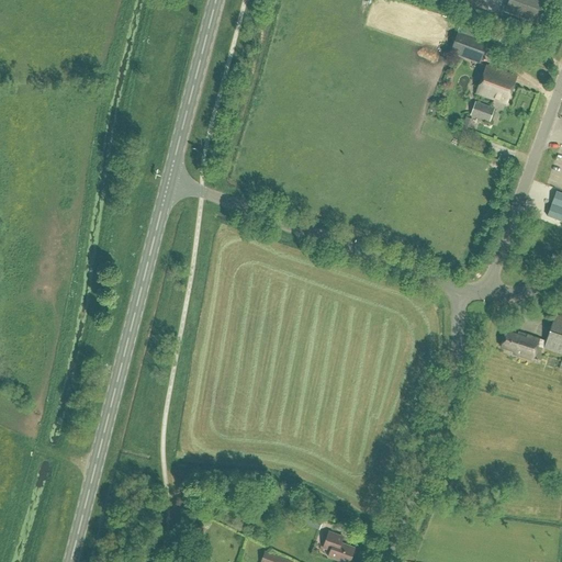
[(508,0),(505,11),(538,23),(546,0),(508,0)]
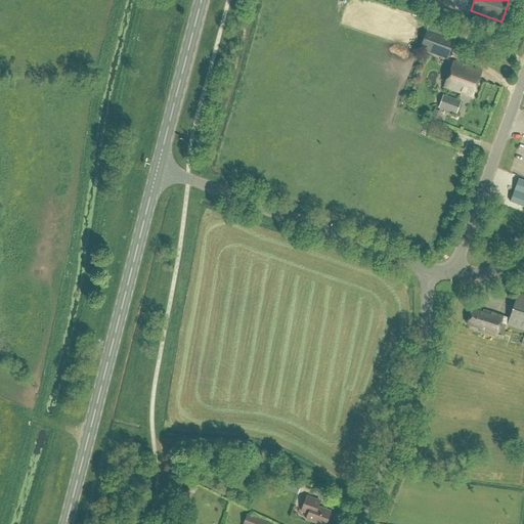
[(454,39),(427,30),(420,49),(447,59),(454,39)]
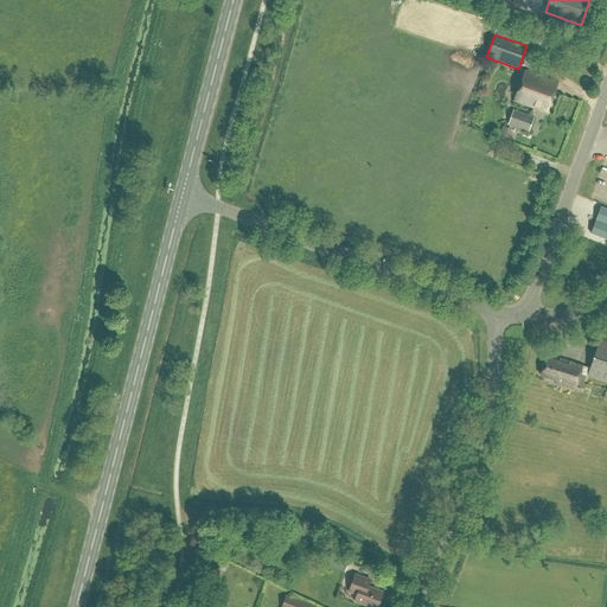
[(558,82),(525,70),(513,101),(547,113),(558,82)]
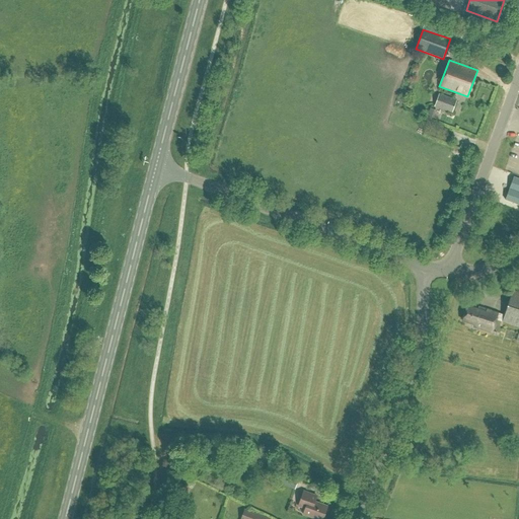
[(457,99),(439,93),(435,107),(452,114),(457,99)]
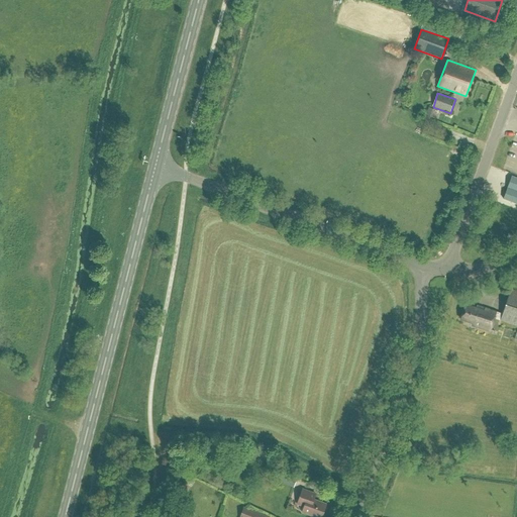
[(516,178),(512,176),(503,199),(516,203),(516,178)]
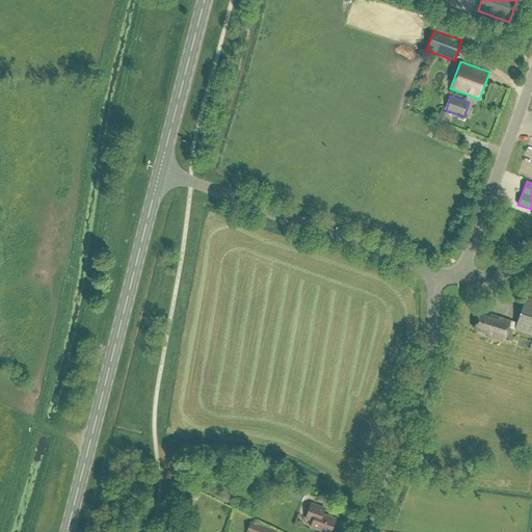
[(531,298),(526,297),(515,330),(531,336),(531,298)]
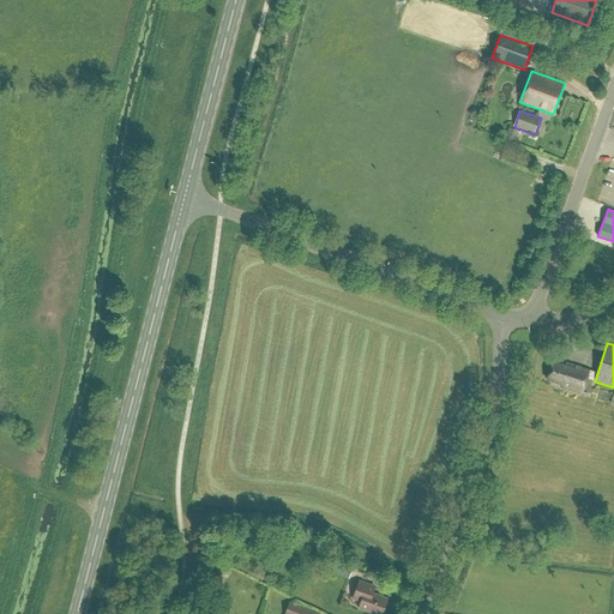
[(575,369),(552,362),(547,379),(561,384),(560,386),(582,393),(589,371),(575,366),(575,369)]
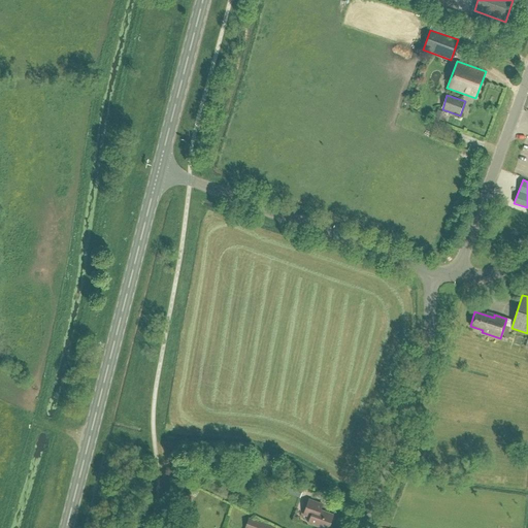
[(303,490),(283,483),(279,490),(300,498),(303,490)]
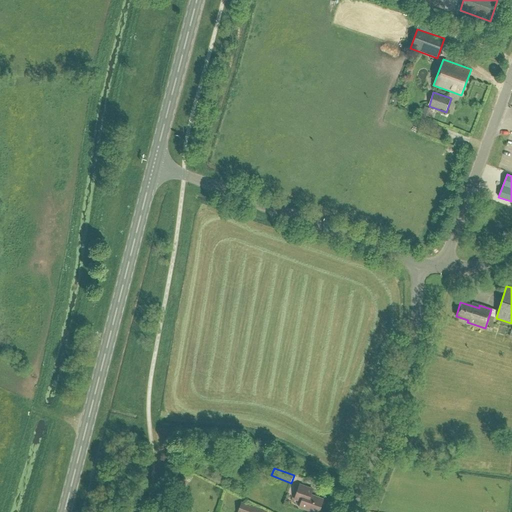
[(312,489),(299,484),(294,499),(301,501),(299,507),(313,511),(318,511),(323,499),(310,495),(312,489)]
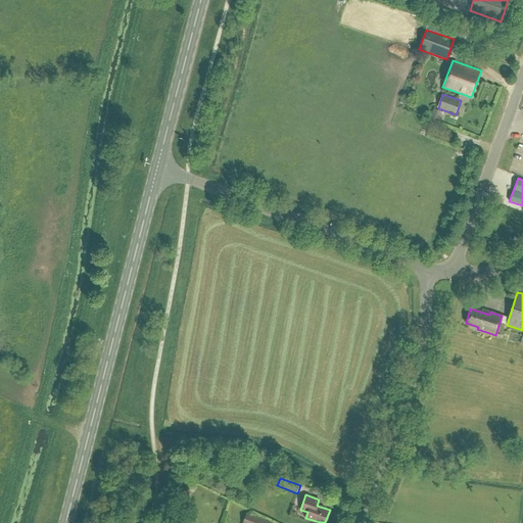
[(272,522),(273,522),(246,513),(242,522),(272,522)]
